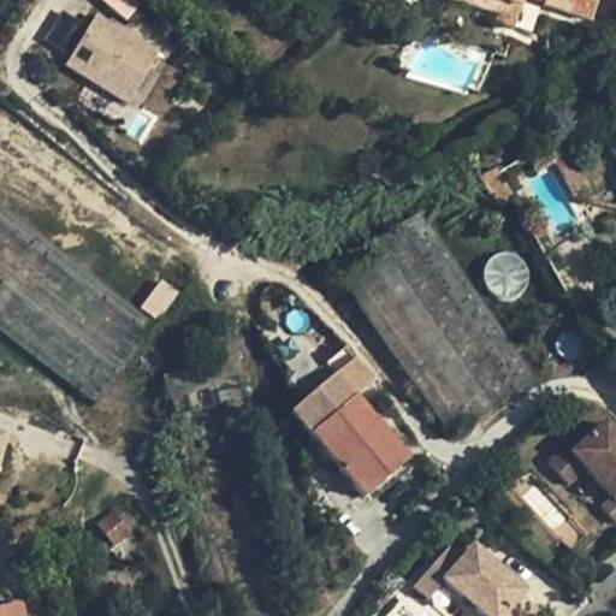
[(454,0),(497,15),(501,4),(520,10),(522,0),(534,0),(545,4),(544,5),(564,12),(567,0),(578,0),(596,6),(598,0),(454,0)]
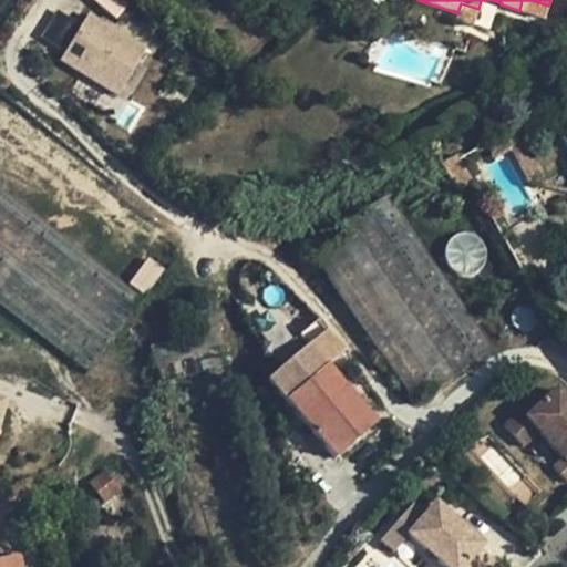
[(544,19),(548,6),(532,0),(522,0),(519,11),(544,19)]
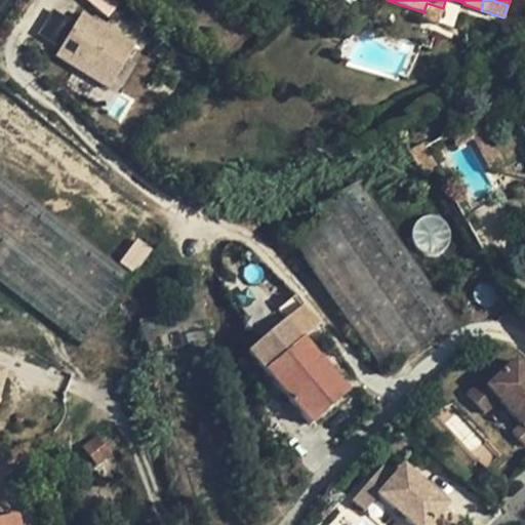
[(437,26),(443,8),(427,3),(423,12),(421,21),(437,26)]
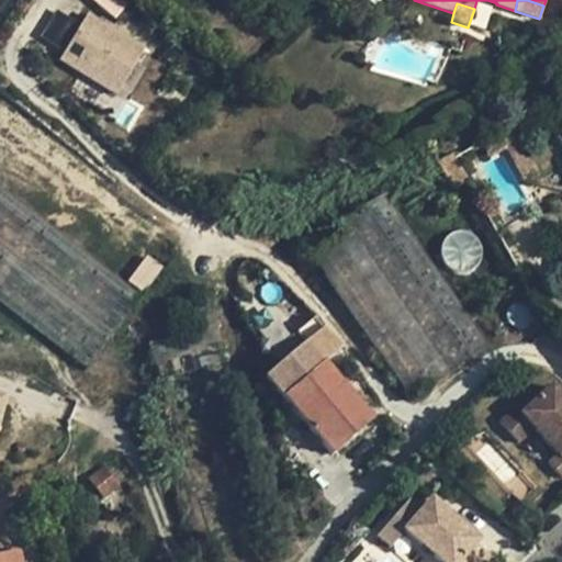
[(116,96),(143,51),(88,18),(62,63),(116,96)]
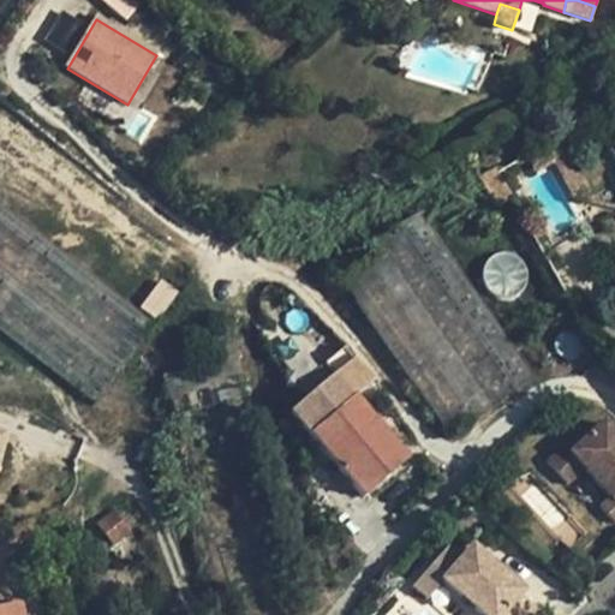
[(614,132),(604,138),(614,156),(614,132)]
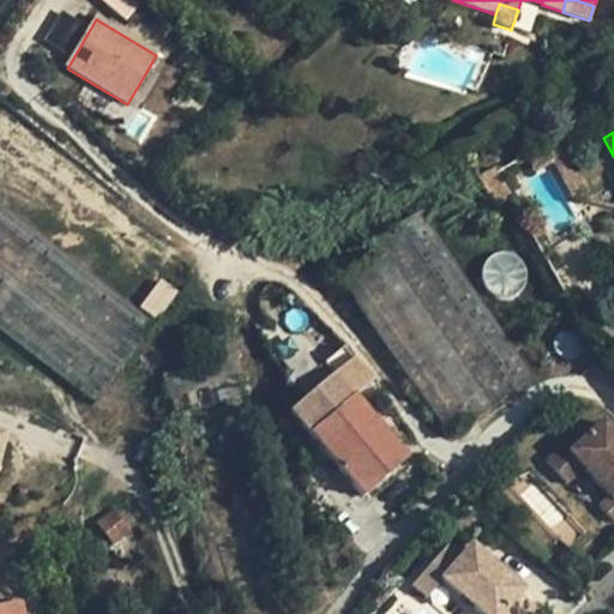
[(560,137),(525,157),(535,175),(553,166),(575,200),(590,190),(560,137)]
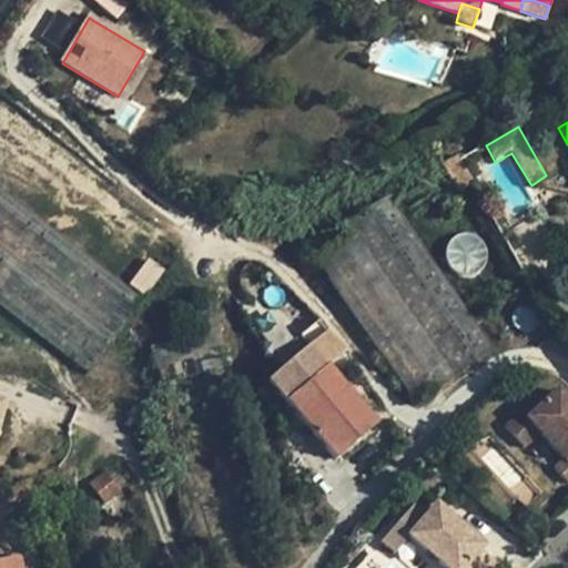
[(444,163),(462,190),(473,183),(456,156),(444,163)]
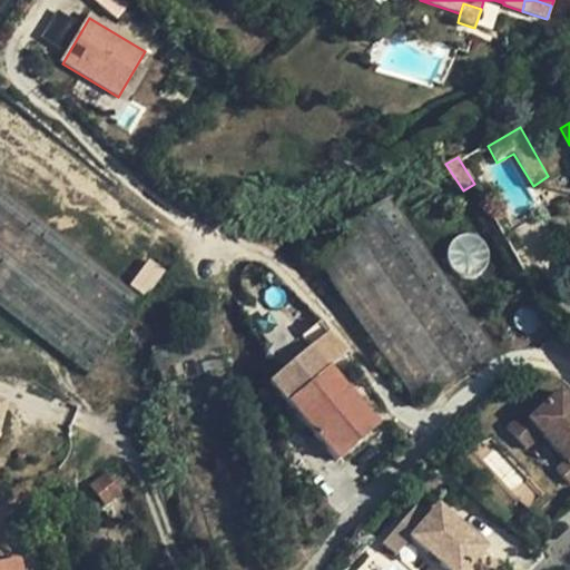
[(126,188),(154,196),(130,177),(126,188)]
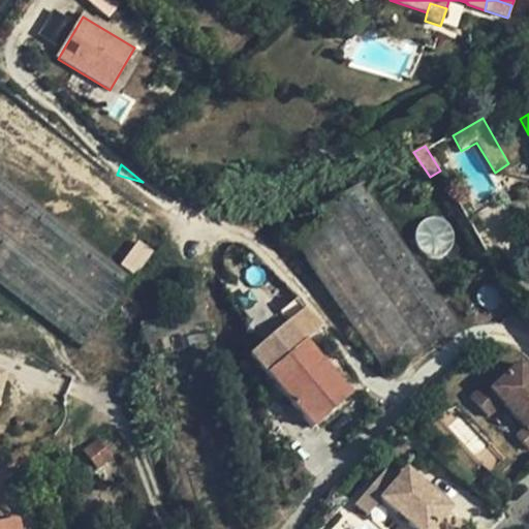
[(117,175),(6,289),(80,347),(184,213),(143,182),(117,175)]
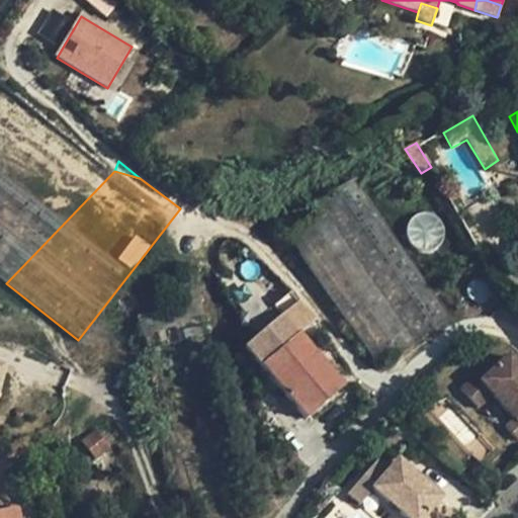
[(442,244),(442,219),(430,219),(430,220),(410,220),(410,244),(442,244)]
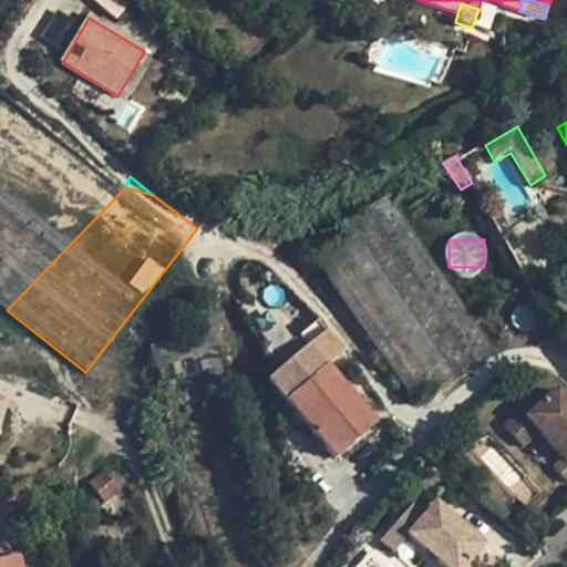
[(275,280),(248,300),(279,348),(306,328),(275,280)]
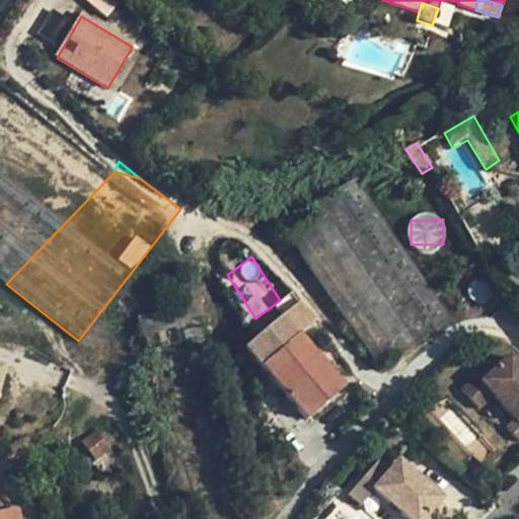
[(263,368),(276,384),(306,420),(344,386),(300,336),(263,368)]
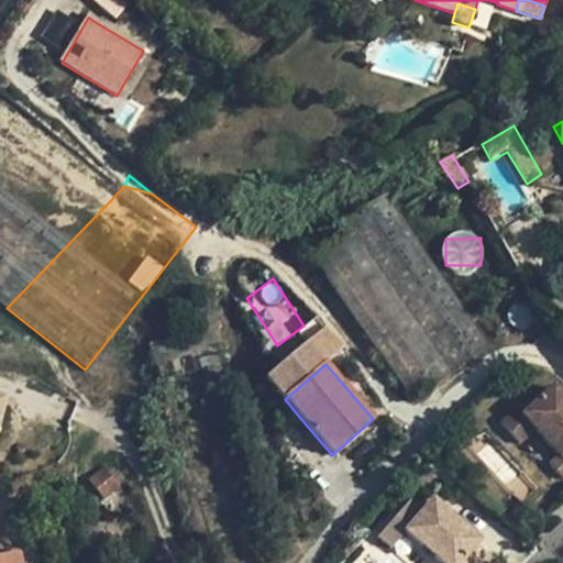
[(562,398),(552,387),(520,416),(533,430),(558,455),(548,465),(562,481),(562,478),(562,398)]
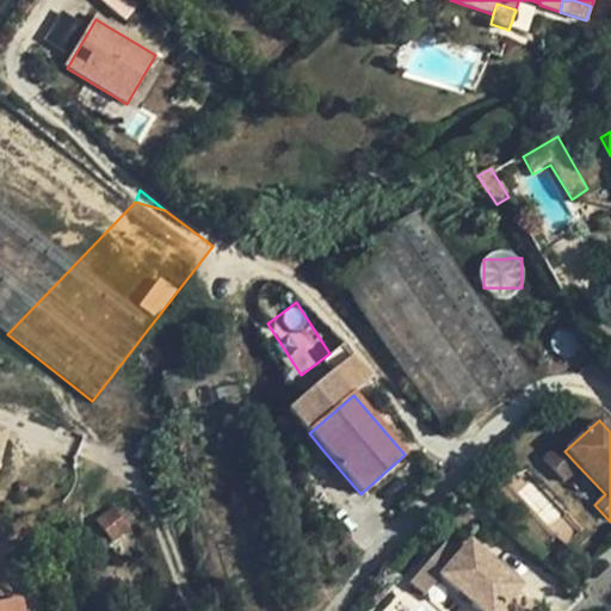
[(91,466),(100,446),(87,439),(78,461),(91,466)]
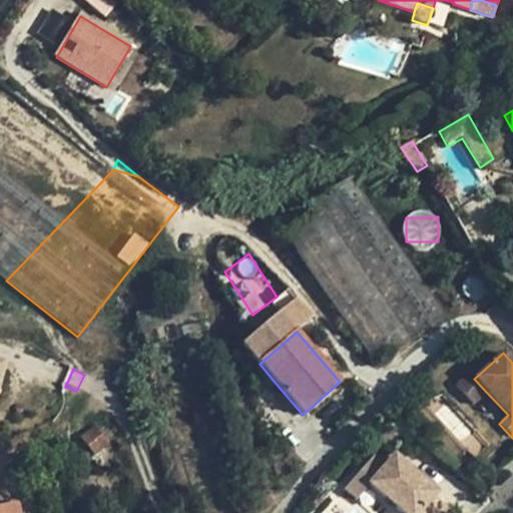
[(486,392),(474,379),(469,374),(454,388),(472,406),(486,392)]
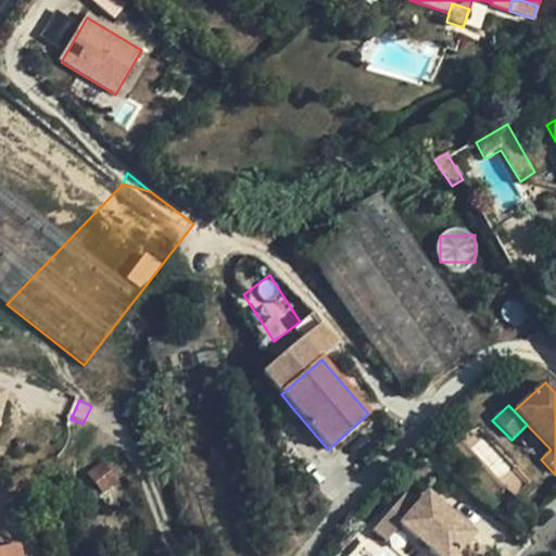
[(103,464),(115,480),(125,472),(112,457),(103,464)]
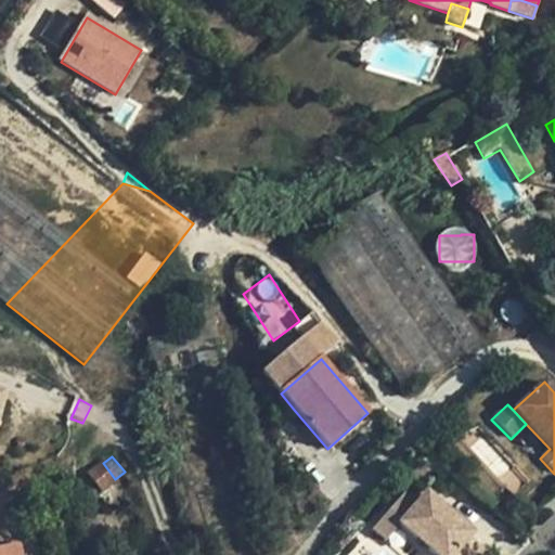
[(103,489),(115,479),(103,463),(102,462),(90,472),(103,489)]
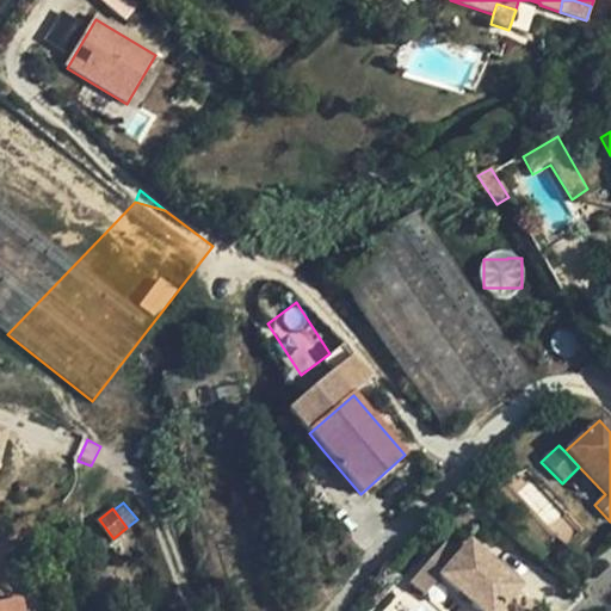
[(440,544),(406,586),(419,597),(434,579),(454,556),(440,544)]
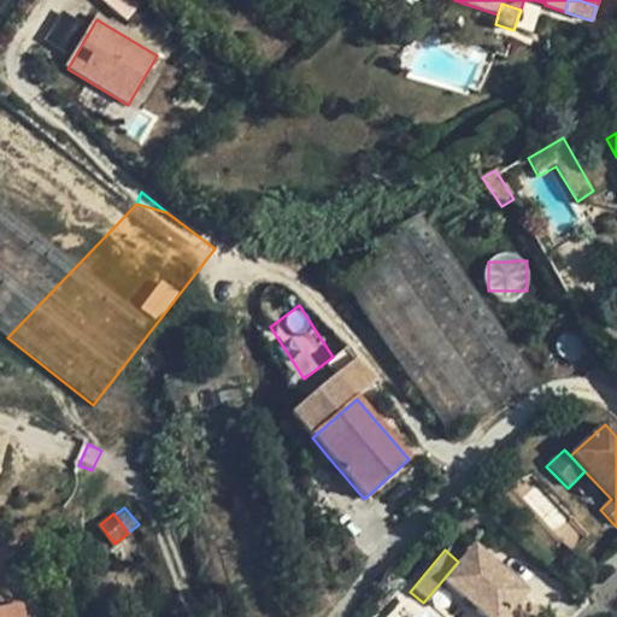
[(522,592),(469,550),(458,562),(439,585),(479,616),(529,616),(535,610),(518,595),(522,592)]
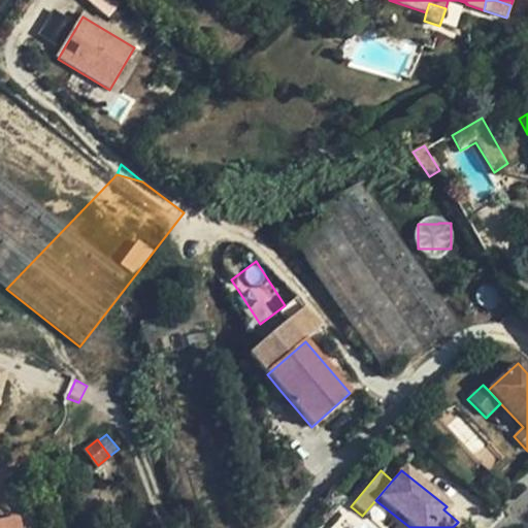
[(21,527),(19,516),(0,519),(0,527),(21,527)]
